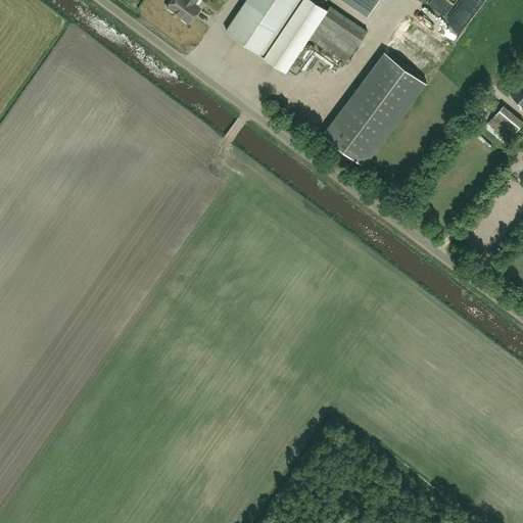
[(194,2),(195,0),(170,0),(167,5),(180,14),(179,15),(188,22),(200,6),(194,2)]
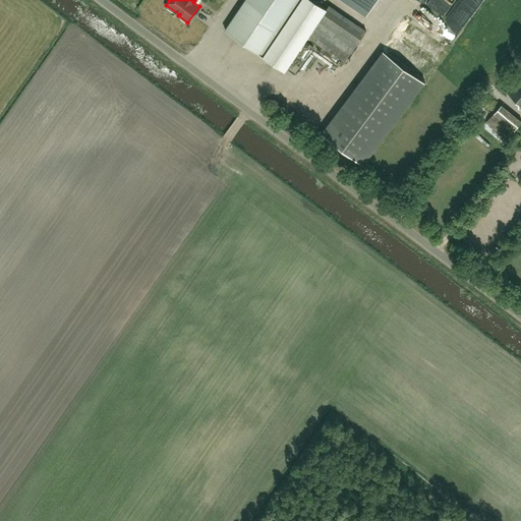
[(313,0),(244,0),(225,30),(285,70),(308,37),(345,62),(366,31),(329,5),(327,9),(313,0)]
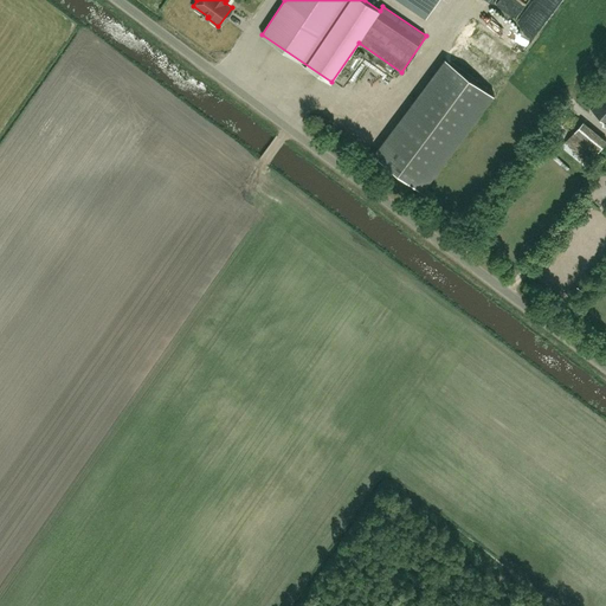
[(400,0),(425,17),(436,0),(400,0)]
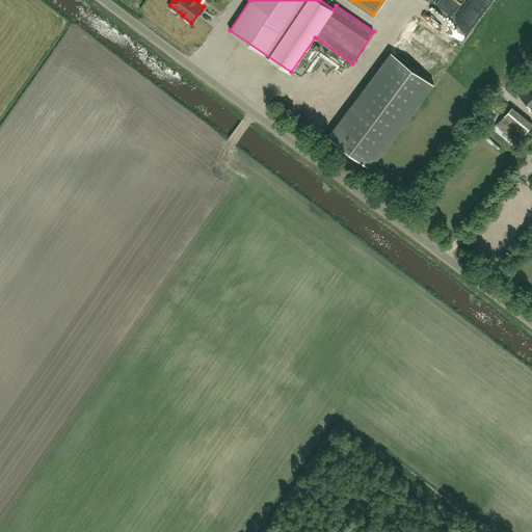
[(315,46),(294,74),(302,80),(323,51),(315,46)]
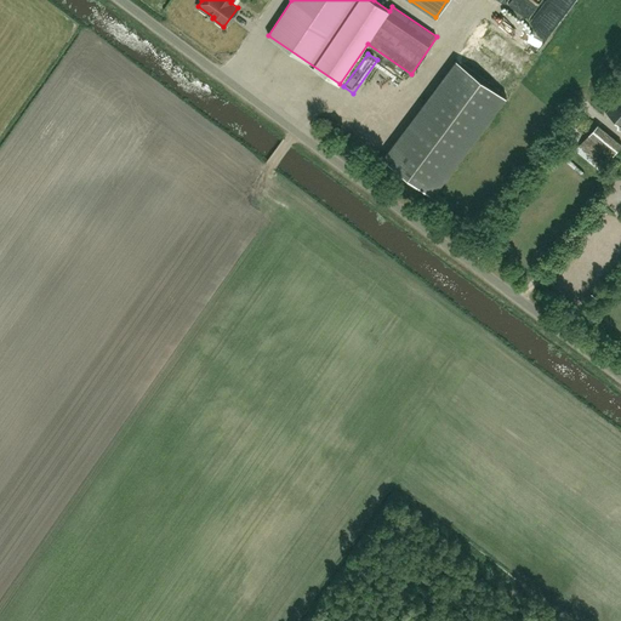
[(529,58),(522,69),(527,73),(535,62),(529,58)]
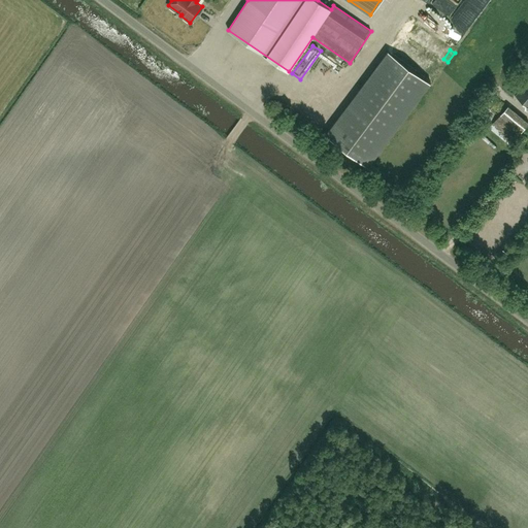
[(388,53),(325,135),(367,168),(430,86),(388,53)]
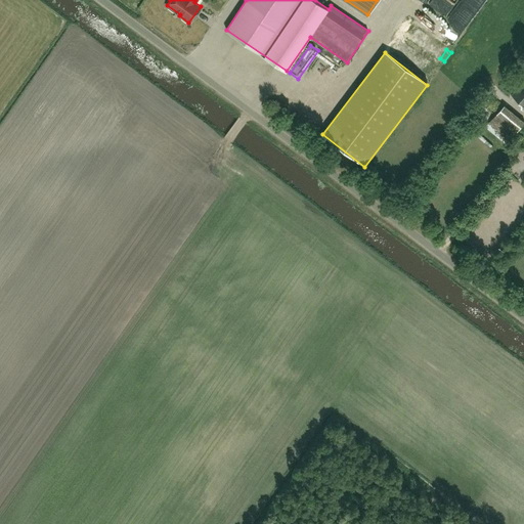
[(523,103),(523,81),(513,94),(523,103)]
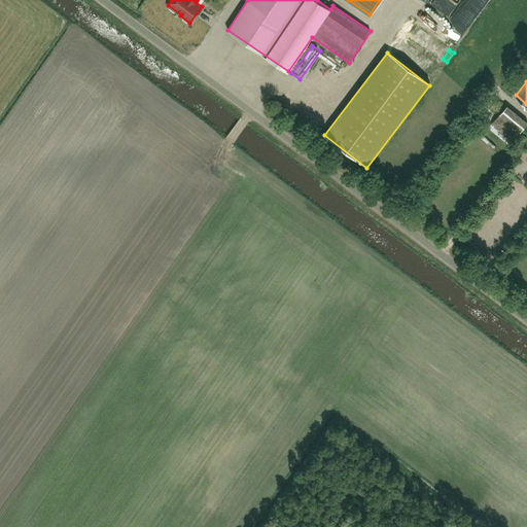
[(492,121),(514,139),(526,123),(526,120),(507,105),(492,121)]
